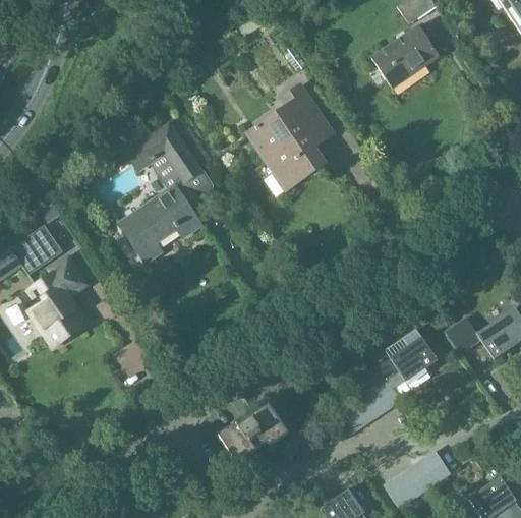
[(404,0),(396,6),(408,24),(436,5),(431,0),(404,0)]
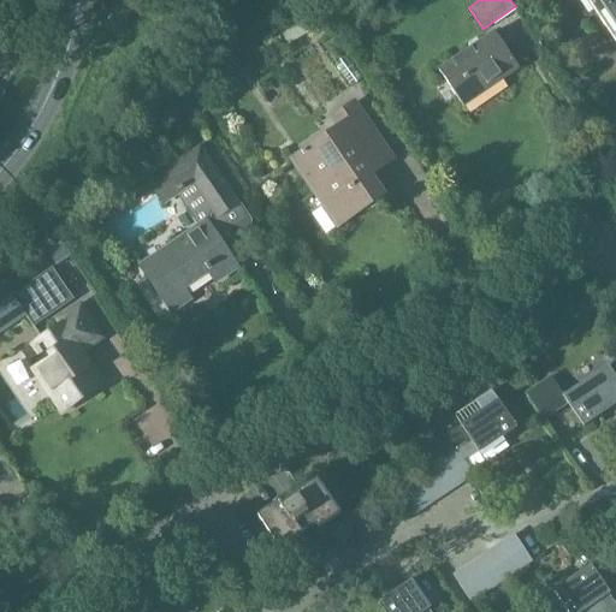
[(593,0),(615,31),(615,0),(593,0)]
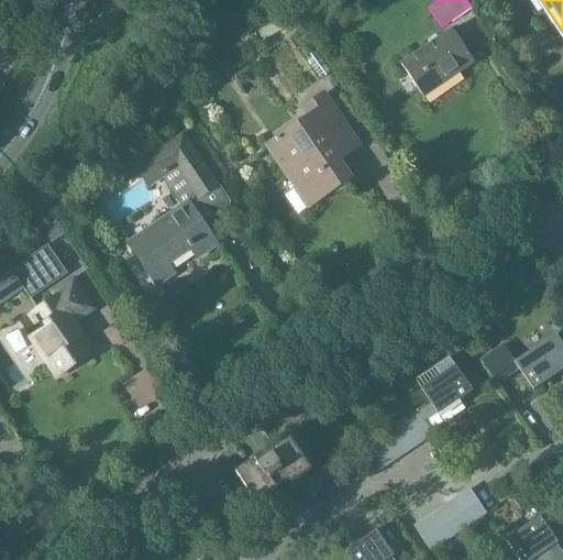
[(272,8),(251,21),(263,41),(284,28),(272,8)]
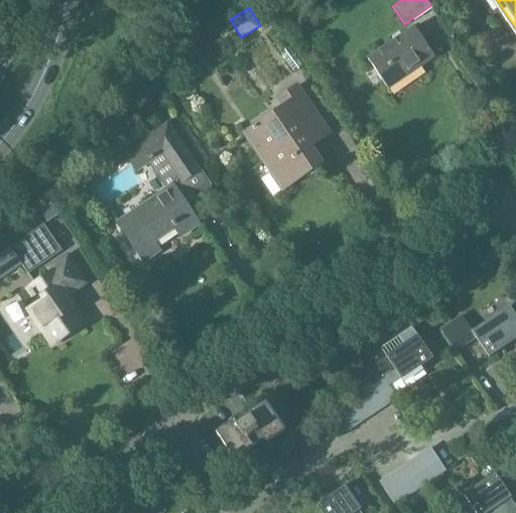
[(413,23),(367,55),(388,88),(435,55),(413,23)]
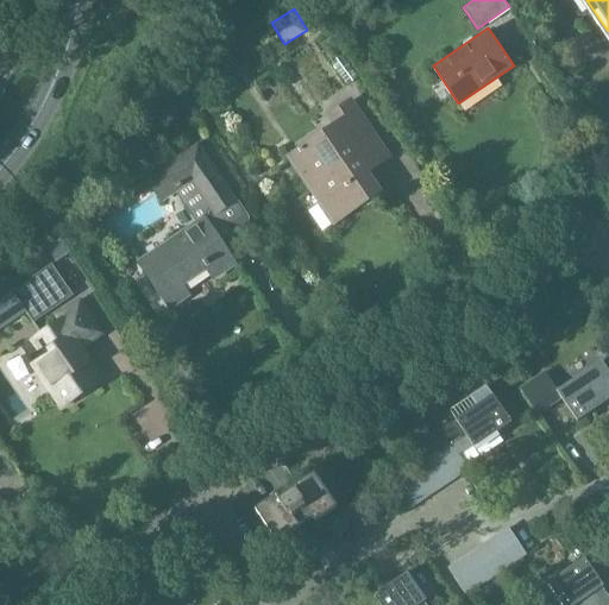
[(331,62),(346,83),(357,75),(340,54),(331,62)]
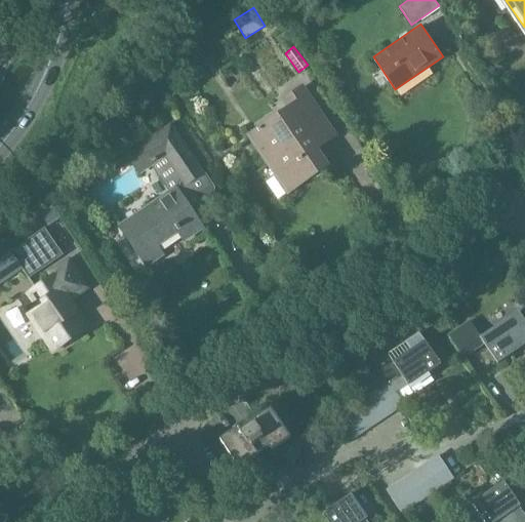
[(285,106),(246,132),(275,174),(284,169),(295,187),(328,164),(317,149),(337,134),(303,83),(279,98),(285,106)]
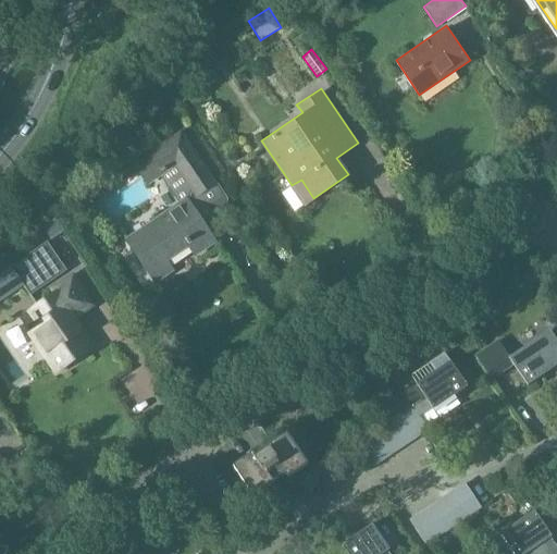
[(181,128),(180,130),(132,162),(146,185),(173,167),(195,198),(218,183),(181,128)]
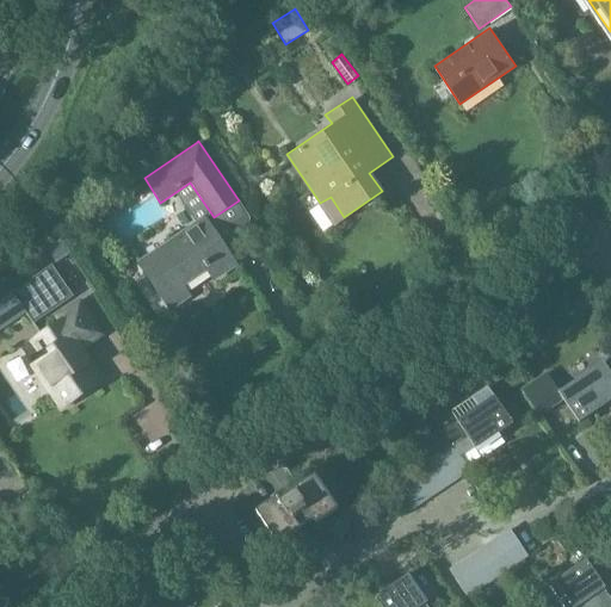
[(203,215),(137,260),(170,307),(189,293),(183,285),(208,267),(214,276),(235,261),(203,215)]
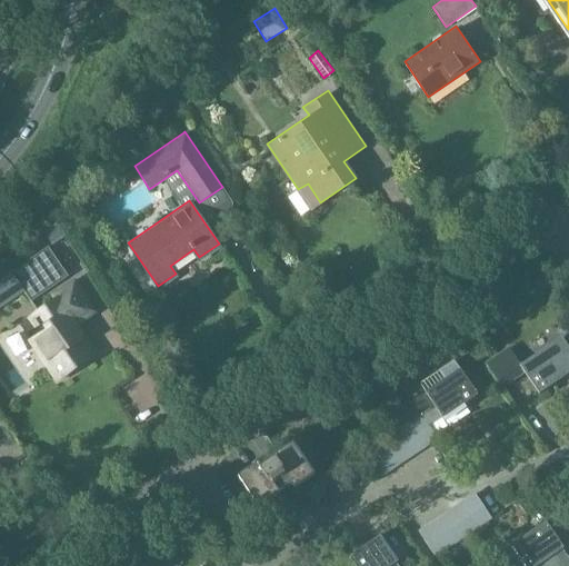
[(58,221),(45,230),(52,241),(65,232),(58,221)]
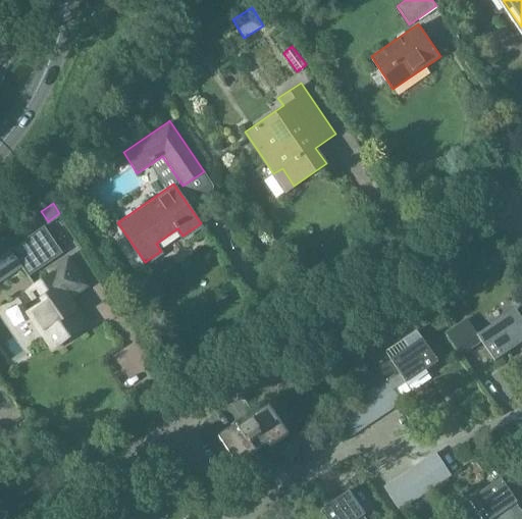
[(72,215),(83,229),(91,224),(81,210),(72,215)]
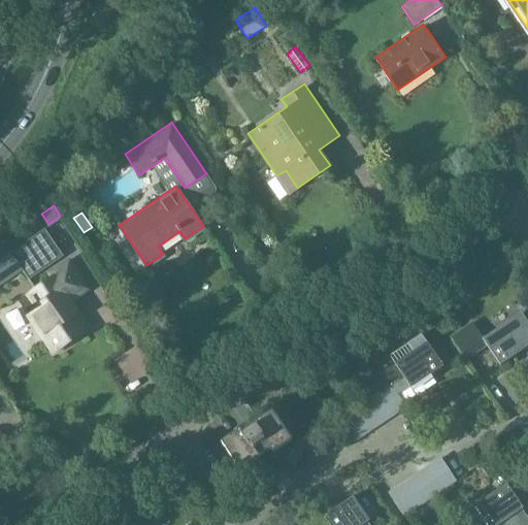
[(0,284),(23,269),(28,276),(45,265),(27,238),(10,250),(0,257),(0,284)]
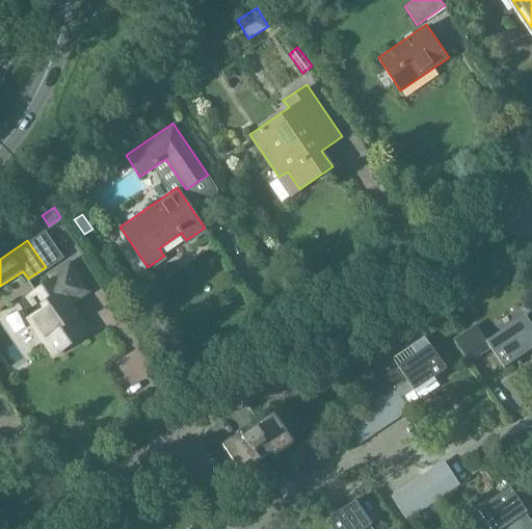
[(88,290),(69,262),(49,275),(50,279),(24,297),(33,309),(25,314),(46,343),(50,340),(58,352),(86,334),(71,311),(74,309),(70,302),(88,290)]
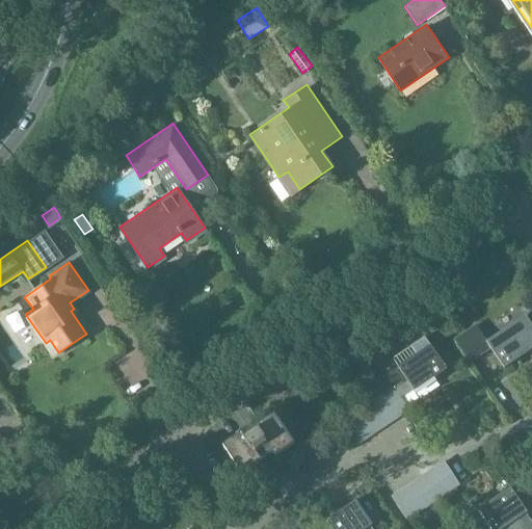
[(436,310),(442,306),(439,300),(433,305),(436,310)]
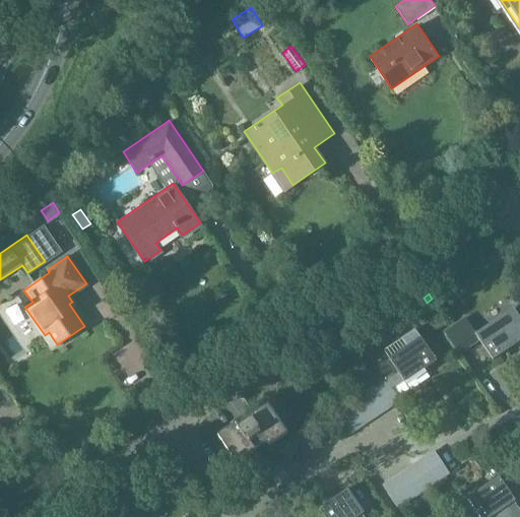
[(476,333),(475,332),(464,316),(444,330),(459,352),(479,338),(493,360),(519,340),(519,316),(514,308),(476,333)]
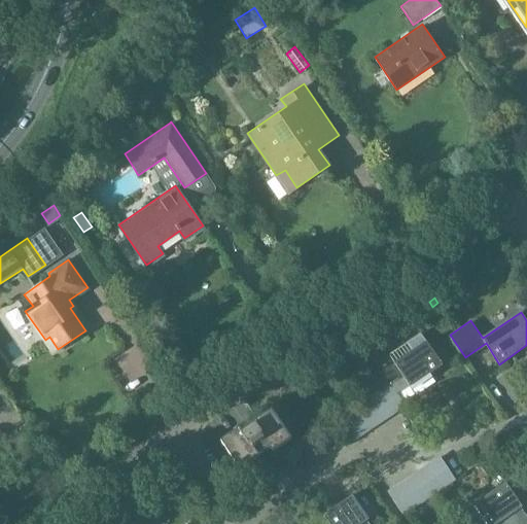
[(389,353),(394,361),(371,377),(378,388),(379,387),(395,411),(403,406),(405,405),(397,392),(410,385),(411,386),(443,364),(421,333),(389,353)]
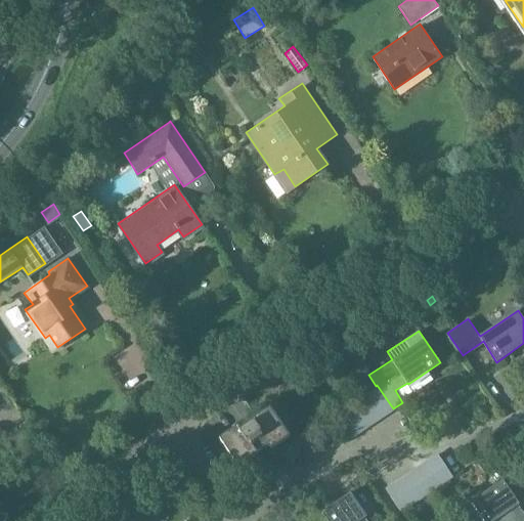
[(377,385),(376,386),(366,392),(383,416),(393,408),(377,385)]
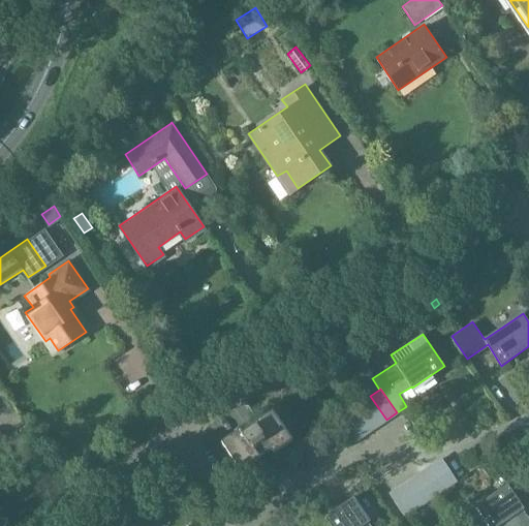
[(370,396),(360,403),(375,427),(386,420),(370,396)]
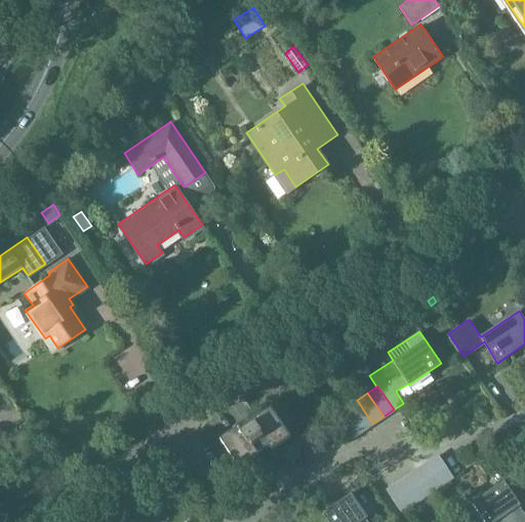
[(357,400),(346,407),(362,431),(372,424),(357,400)]
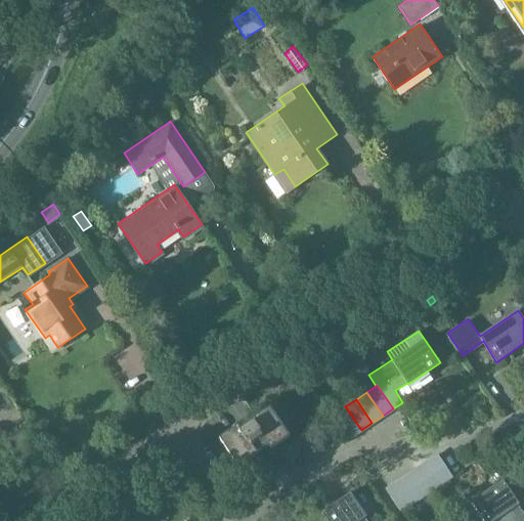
[(361,430),(345,406),(335,414),(351,437),(361,430)]
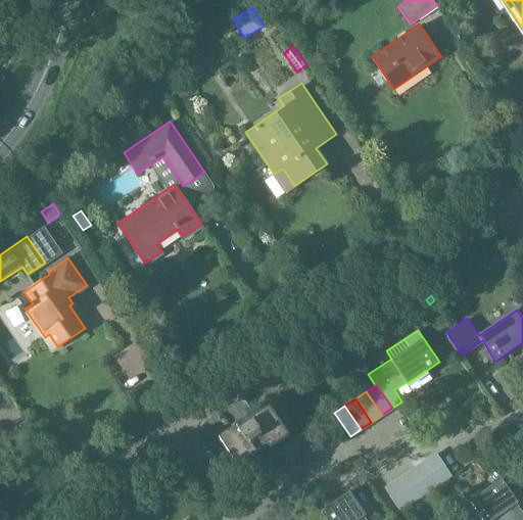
[(251,419),(252,421),(240,429),(238,426),(220,438),(239,467),(258,455),(256,452),(268,444),(271,448),(290,435),(270,407),(251,419)]
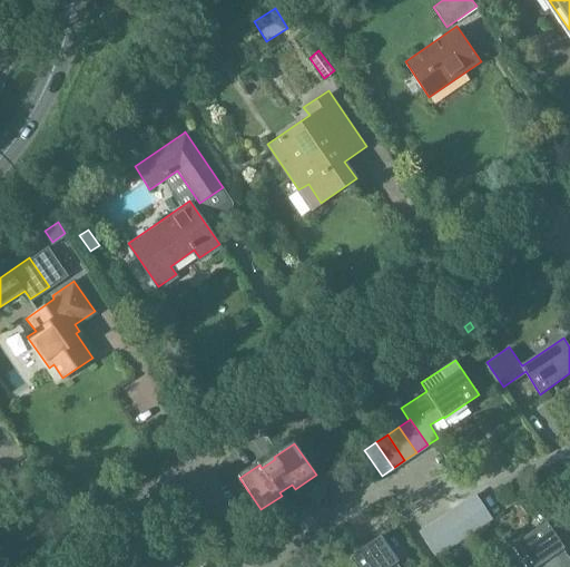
[(527,511),(536,505),(528,492),(518,499),(527,511)]
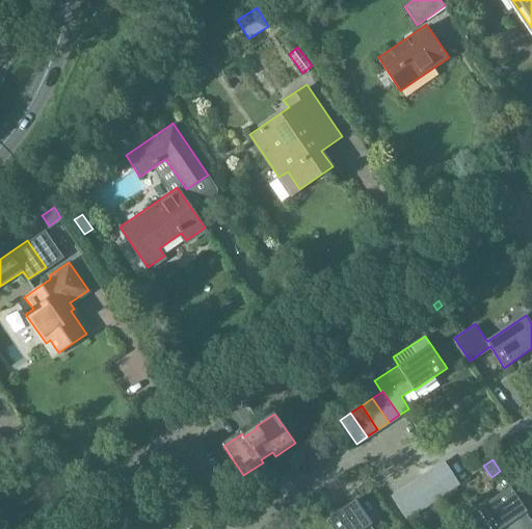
[(444,460),(433,468),(449,491),(460,483),(444,460)]
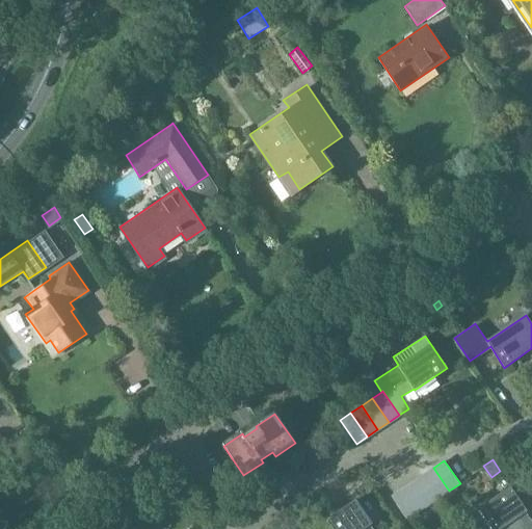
[(433,468),(423,475),(439,498),(449,491),(433,468)]
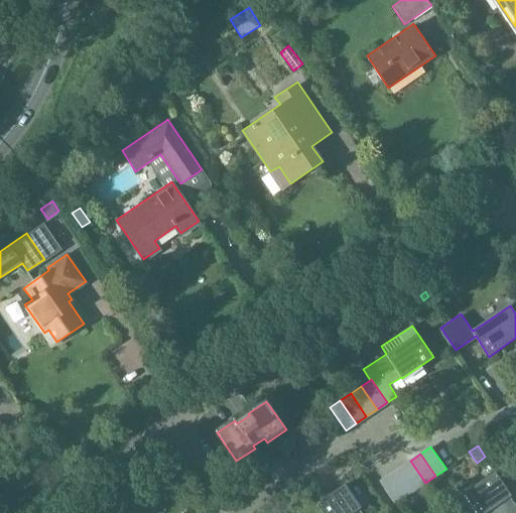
[(410,461),(400,467),(415,490),(425,483),(410,461)]
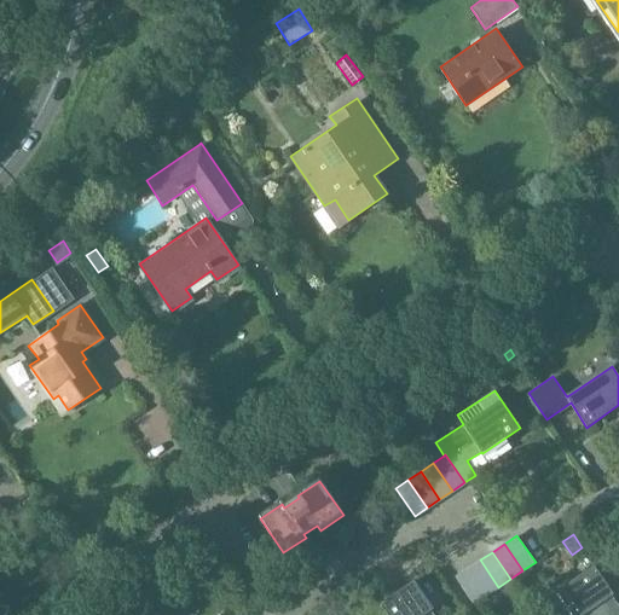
[(480,560),(468,568),(486,595),(498,587),(480,560)]
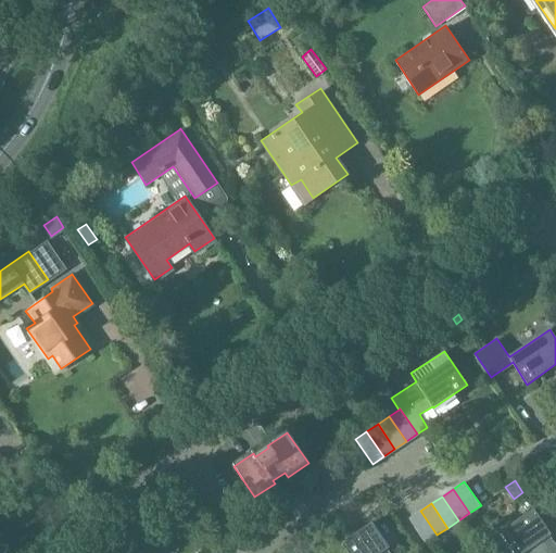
[(528,552),(555,552),(555,545),(550,536),(552,535),(543,523),(540,517),(533,510),(500,532),(513,552),(521,552),(527,550),(528,552)]
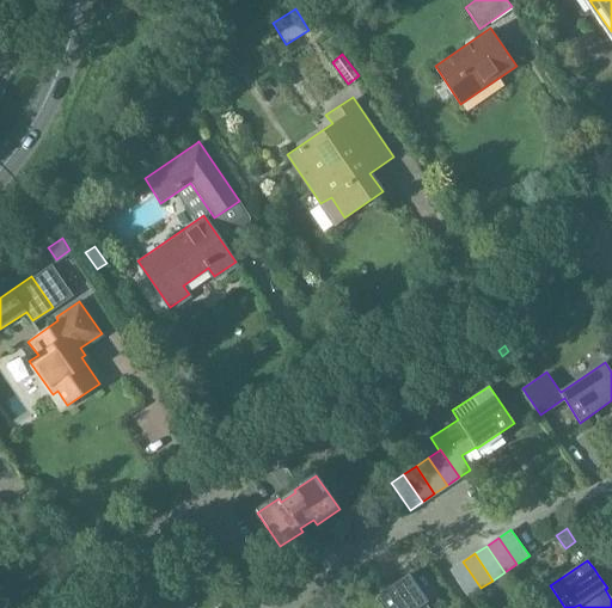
[(481,588),(463,562),(451,570),(469,596),(481,588)]
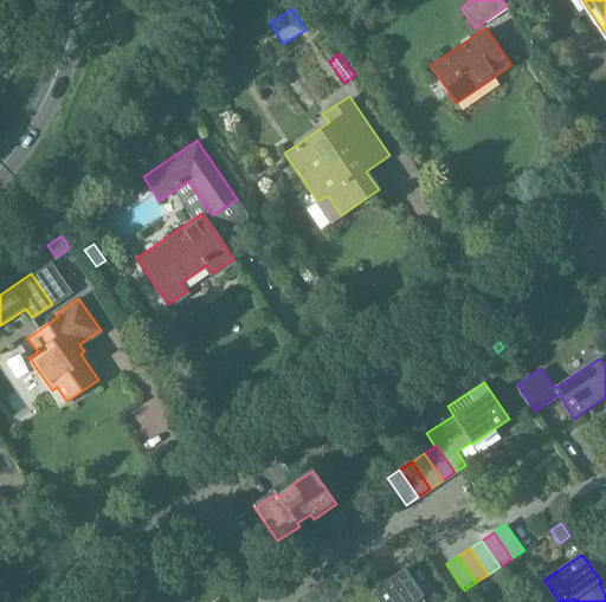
[(155,569),(143,577),(150,587),(162,578),(155,569)]
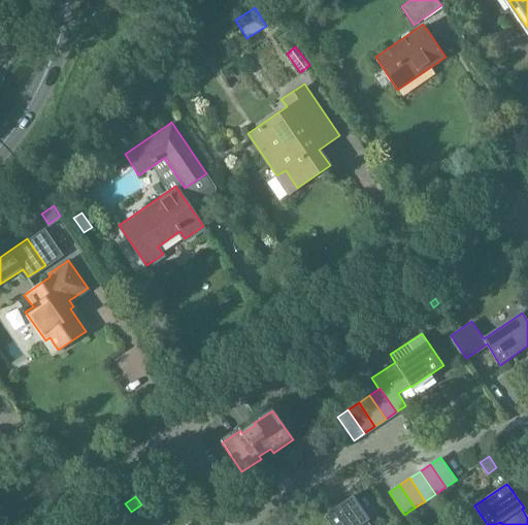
[(331,524),(360,524),(369,520),(353,496),(325,516),(331,524)]
